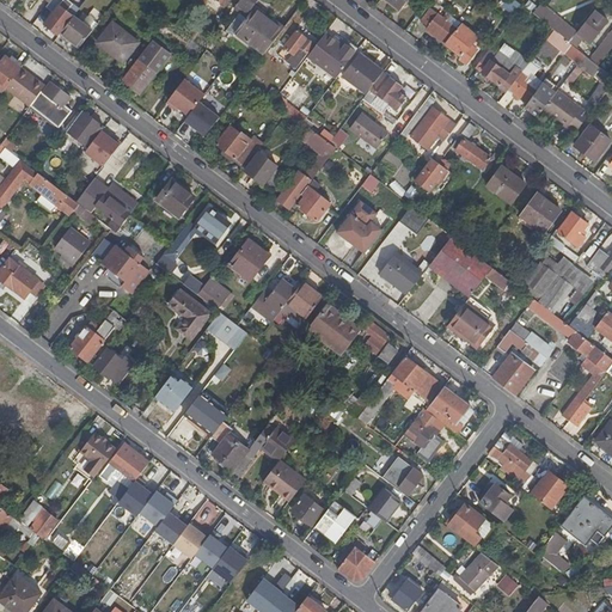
[(263,53),(276,36),(248,13),(251,8),(257,0),(242,0),(230,17),(242,26),(237,31),(263,53)]
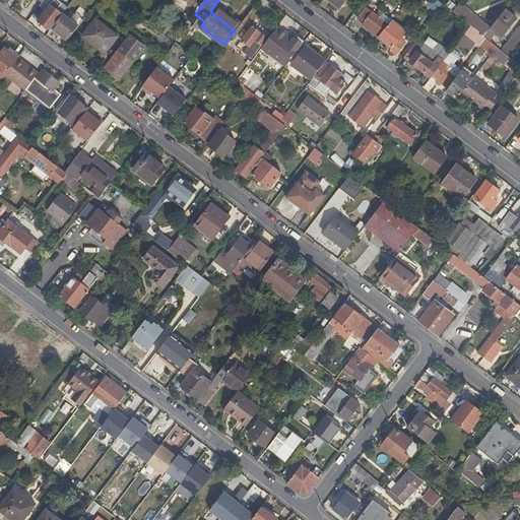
[(433,0),(429,7),(437,13),(444,4),(439,0),(433,0)]
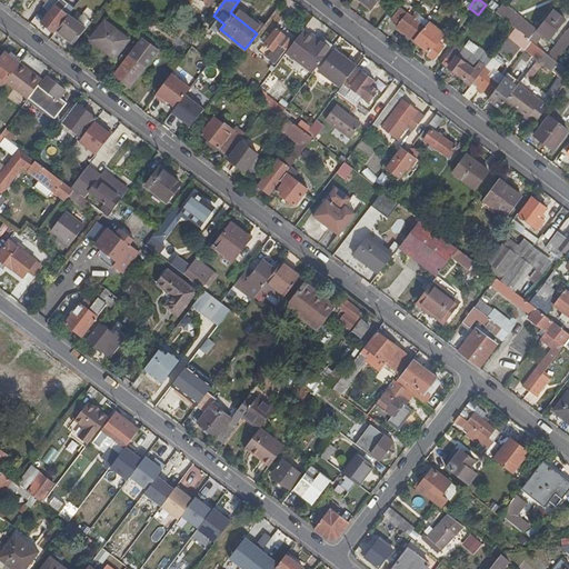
[(489,0),(486,6),(487,6),(496,13),(501,6),(493,0),(489,0)]
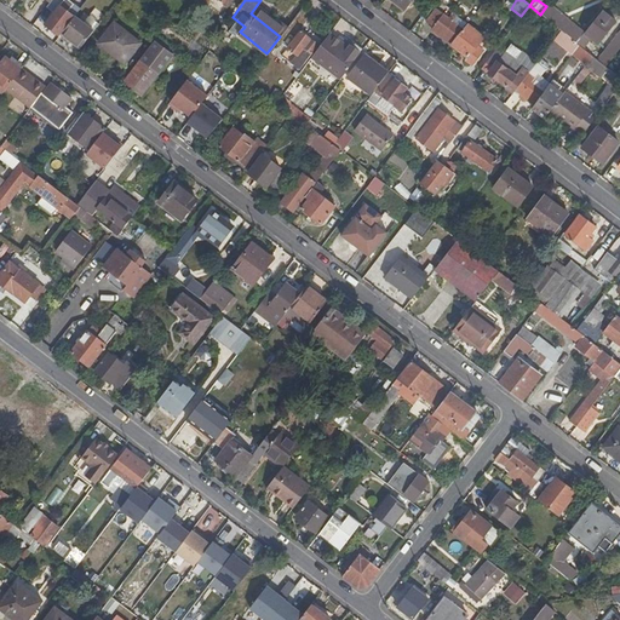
[(46,24),(61,36),(62,34),(75,18),(68,12),(73,7),(65,1),(46,24)]
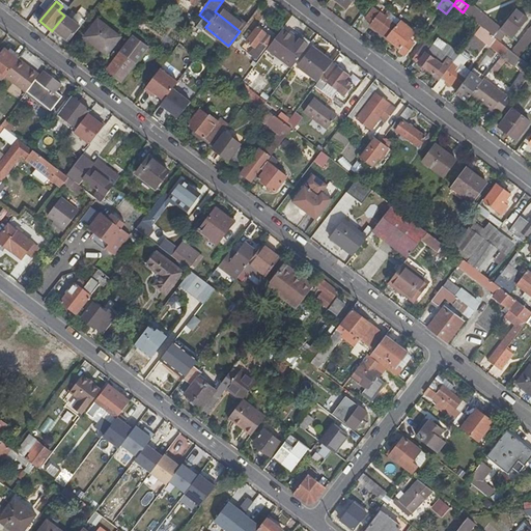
[(463,12),(478,25),(484,17),(469,4),(468,5),(463,12)]
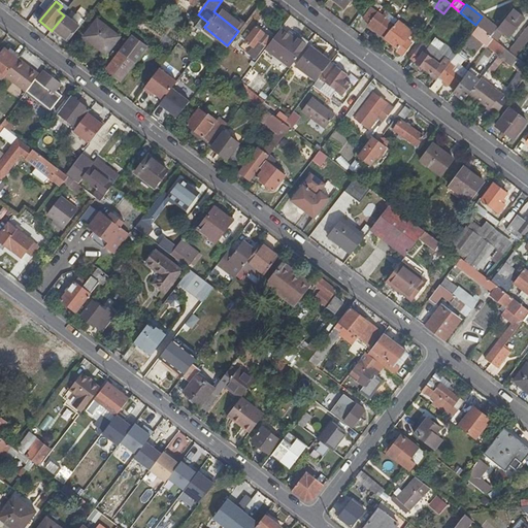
[(238,31),(243,27),(217,7),(213,11),(238,31)]
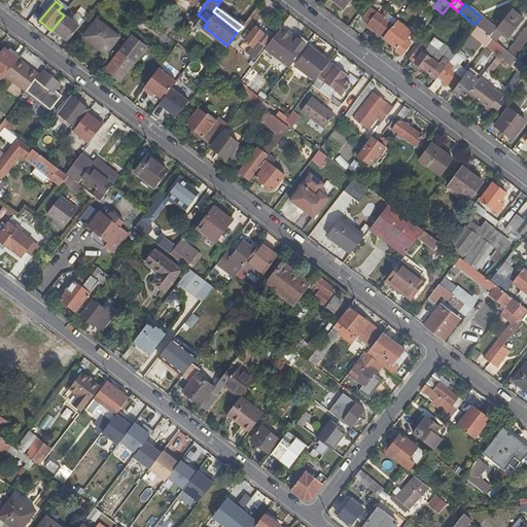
[(367,25),(383,37),(389,29),(388,29),(392,24),(395,21),(384,12),(382,15),(372,7),(363,19),(369,23),(367,25)]
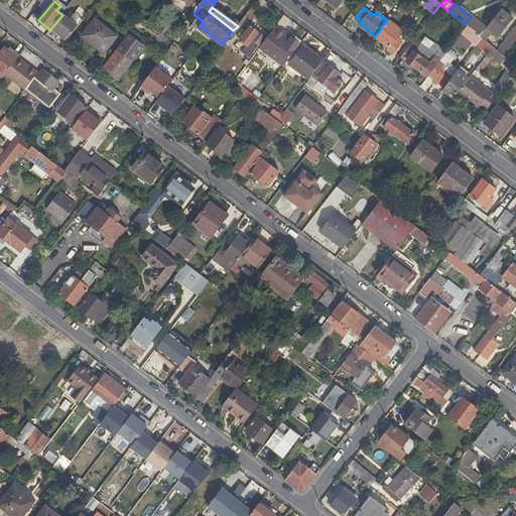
[(486,28),(480,36),(486,40),(492,32),(497,36),(512,17),(502,9),(486,28)]
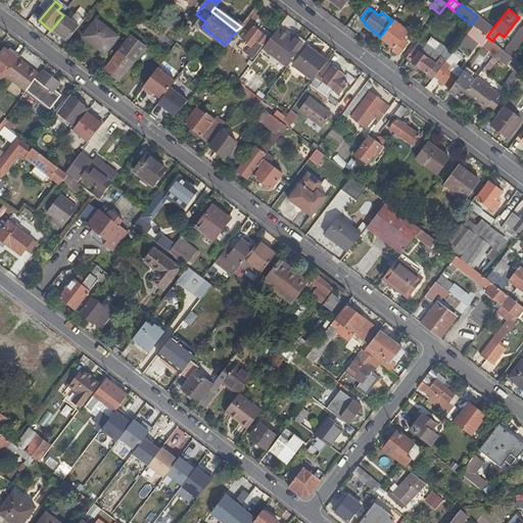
[(63,15),(52,29),(68,41),(81,25),(65,12),(63,15)]
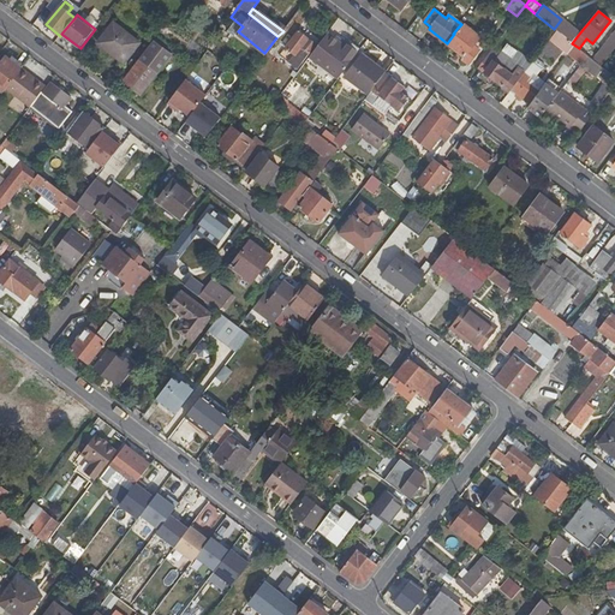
[(557,31),(572,43),(579,34),(561,19),(554,29),(557,31)]
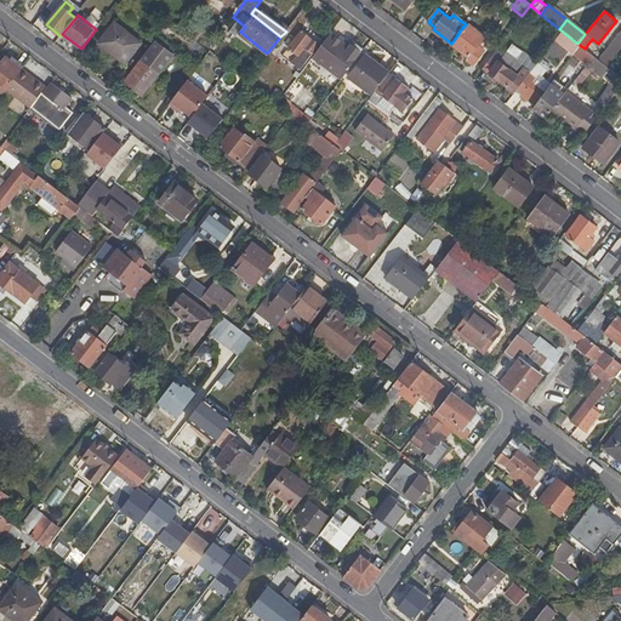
[(459,34),(451,44),(469,57),(467,60),(473,64),(484,51),(478,46),(485,36),(467,23),(459,34)]
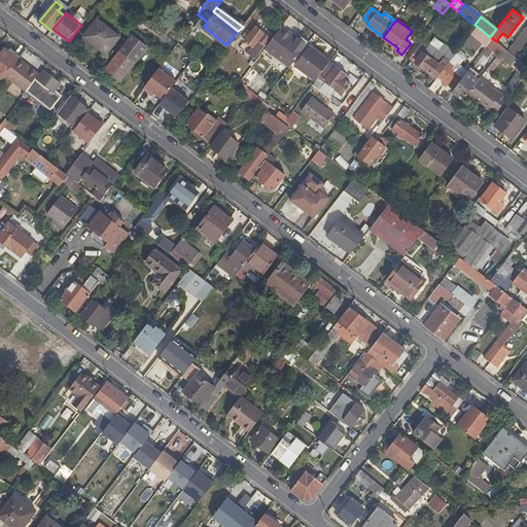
[(119,37),(97,21),(84,38),(107,55),(119,37)]
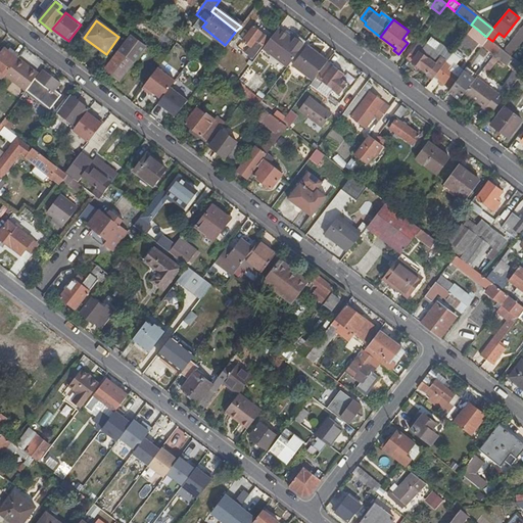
[(262,46),(268,40),(252,28),(241,41),(256,53),(262,46)]
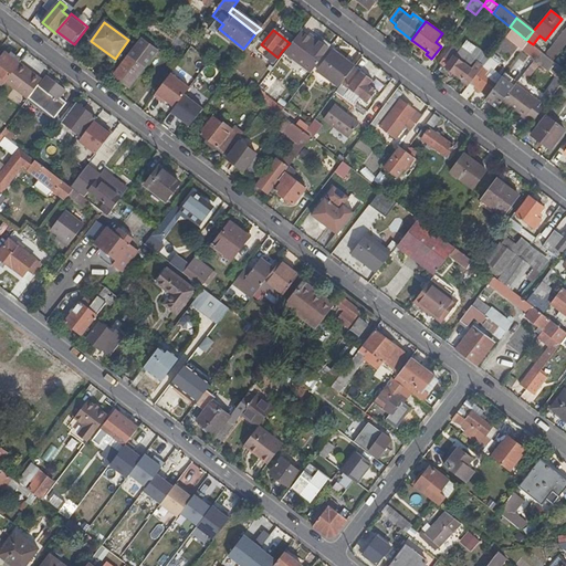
[(328,50),(302,31),(285,53),(313,73),(328,50)]
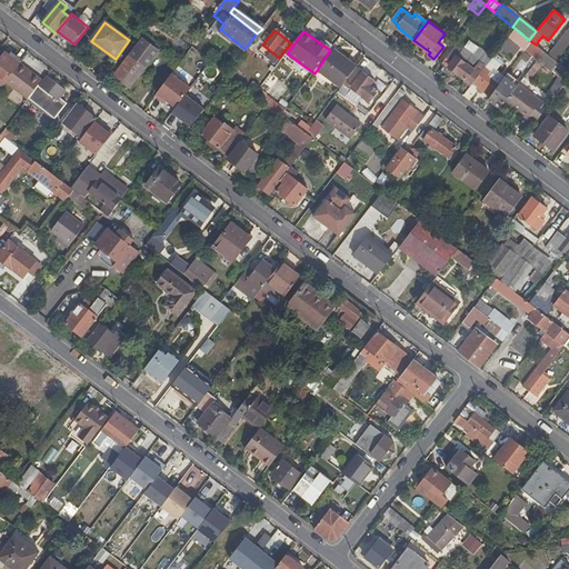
[(568,31),(550,56),(557,61),(568,46),(568,31)]
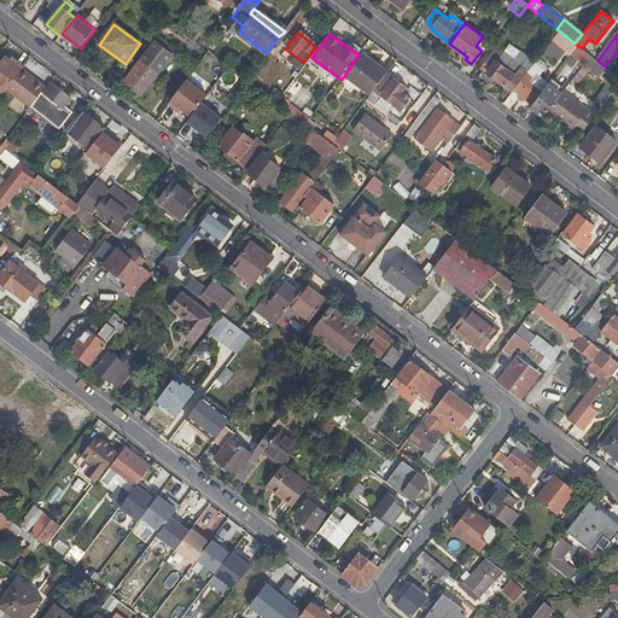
[(156,41),(143,59),(159,73),(174,54),(156,41)]
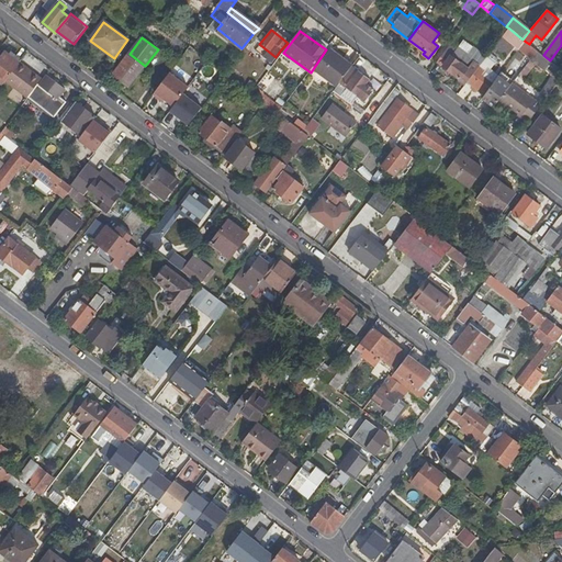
[(437,62),(467,85),(468,81),(479,67),(467,57),(469,54),(452,42),(437,62)]
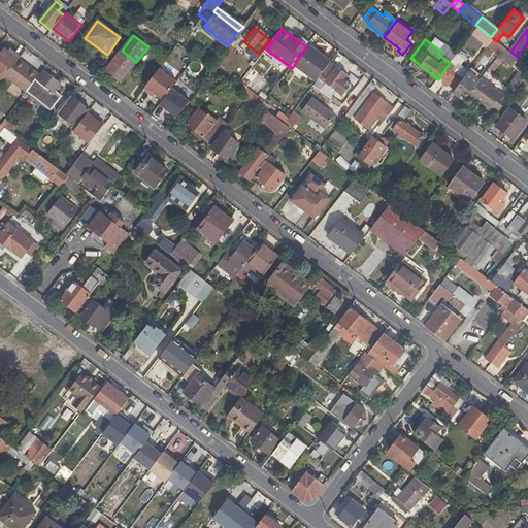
[(491,54),(497,58),(505,47),(498,42),(491,54)]
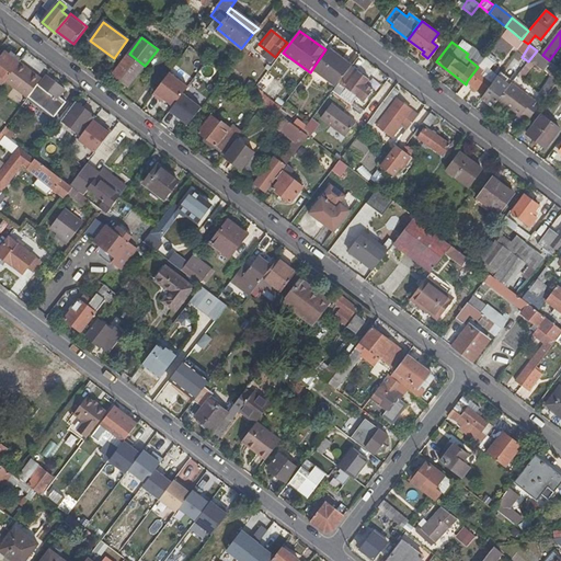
[(330,49),(315,69),(336,87),(351,68),(336,57),(339,56),(330,49)]
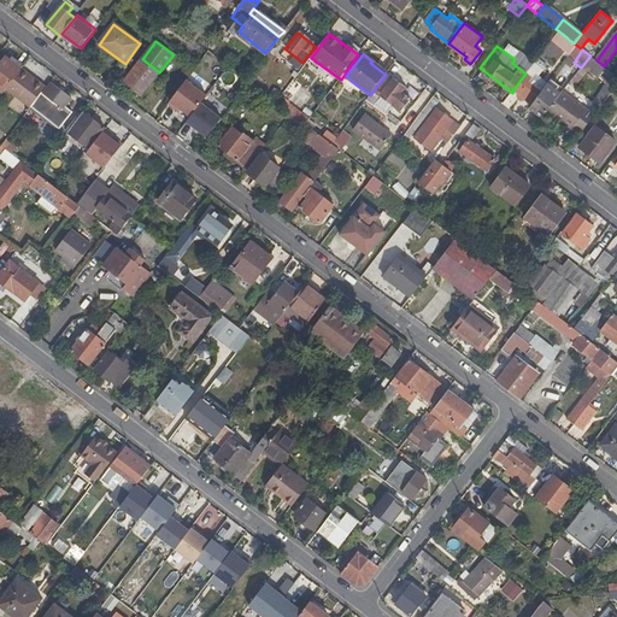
[(22,69),(24,66),(9,56),(6,58),(22,70),(22,69)]
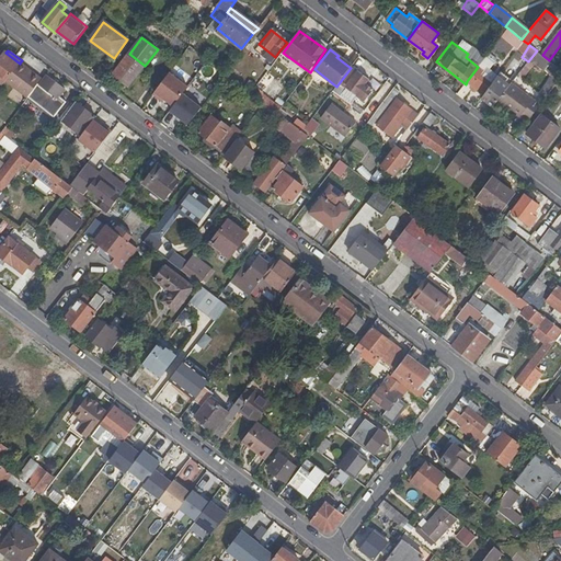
[(20,64),(6,53),(0,59),(0,82),(3,86),(6,82),(20,64)]
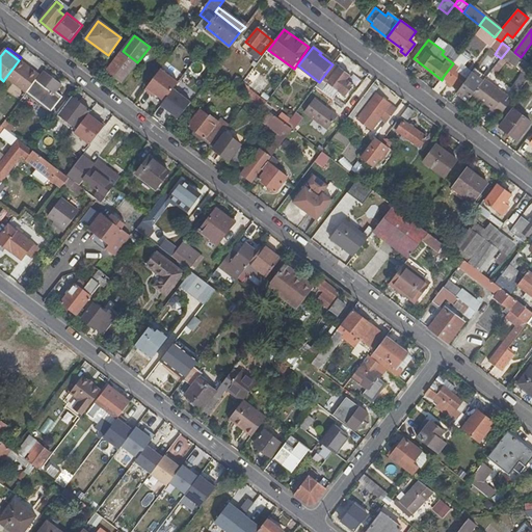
[(531,55),(531,52),(528,50),(522,57),(528,61),(531,55)]
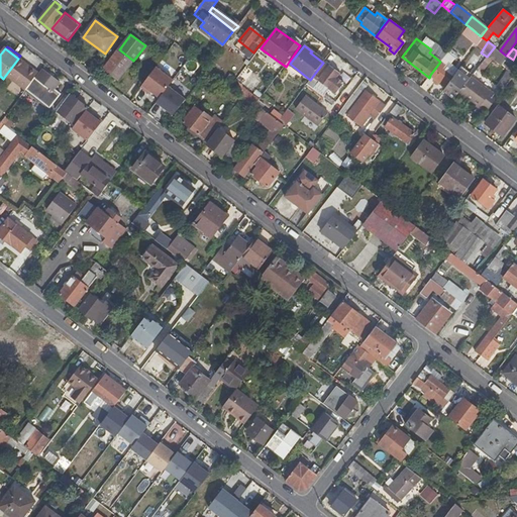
[(133,61),(119,49),(104,69),(119,81),(133,61)]
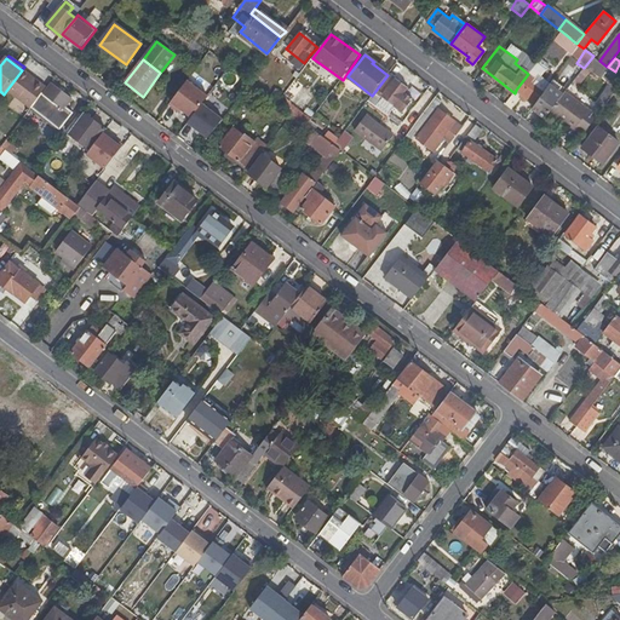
[(541,92),(544,93),(549,87),(544,84),(539,90),(530,84),(537,75),(540,78),(543,74),(534,67),(528,74),(516,90),(522,95),(526,98),(533,103),(541,92)]
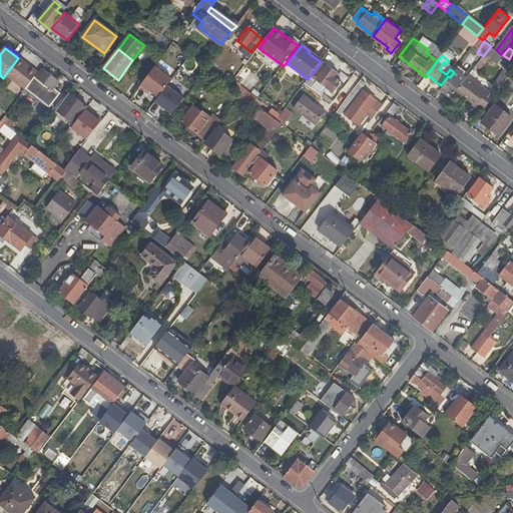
[(38,72),(18,57),(18,58),(5,75),(24,90),(25,89),(32,80),(34,77),(38,72)]
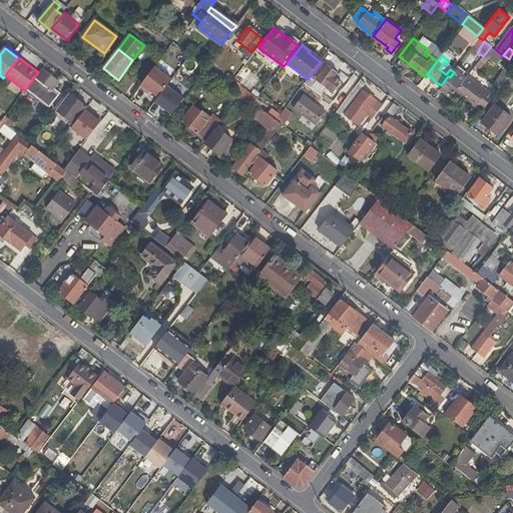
[(190,72),(197,65),(190,58),(183,64),(190,72)]
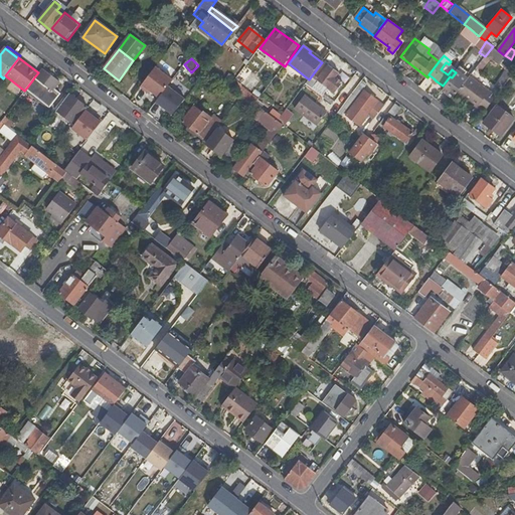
[(334,78),(337,73),(328,66),(316,81),(333,95),(341,83),(334,78)]
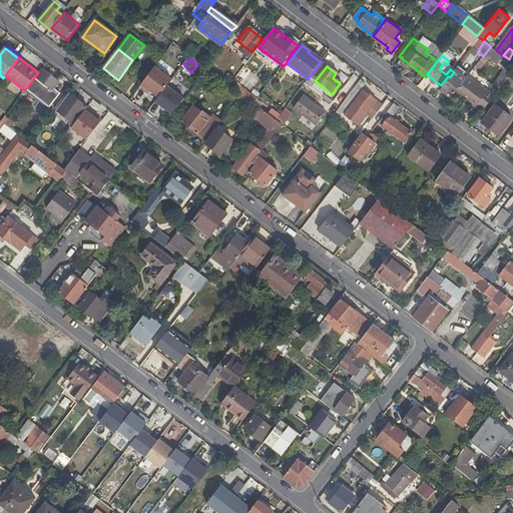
[(171,80),(155,67),(140,87),(146,92),(148,90),(158,97),(167,84),(171,80)]
